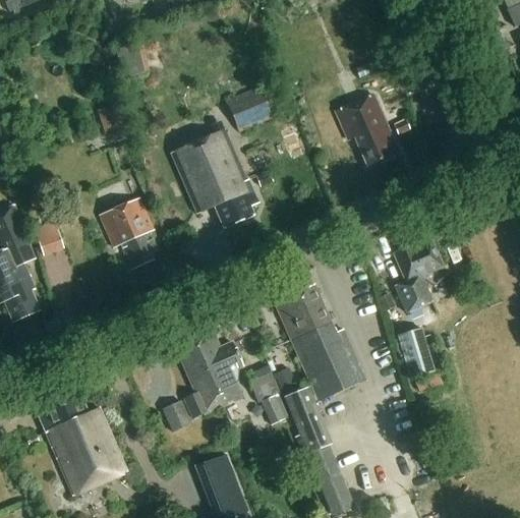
[(7,0),(10,5),(12,10),(25,3),(27,6),(40,0),(7,0)]
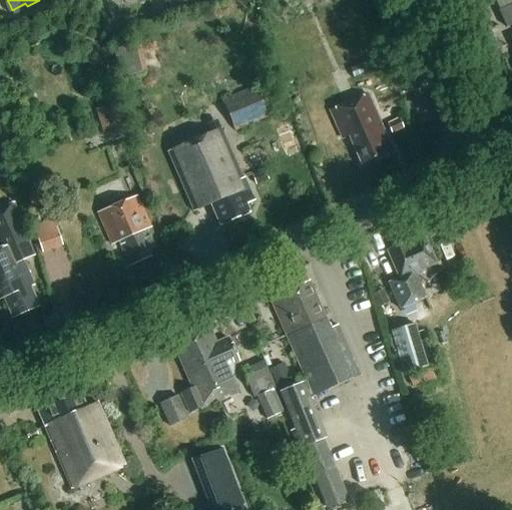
[(169,0),(166,1),(168,8),(181,3),(179,0),(169,0)]
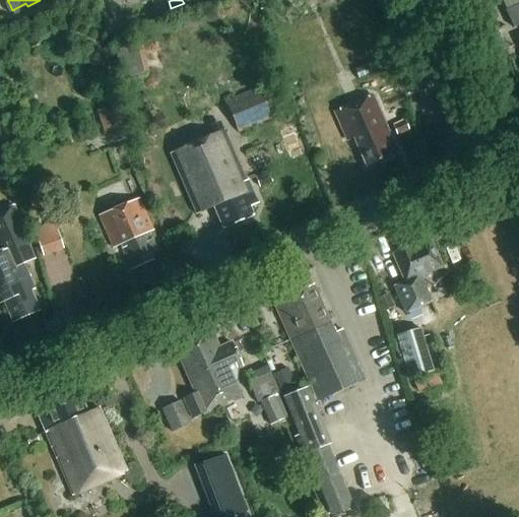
[(503,0),(514,24),(518,22),(518,36),(518,0),(503,0)]
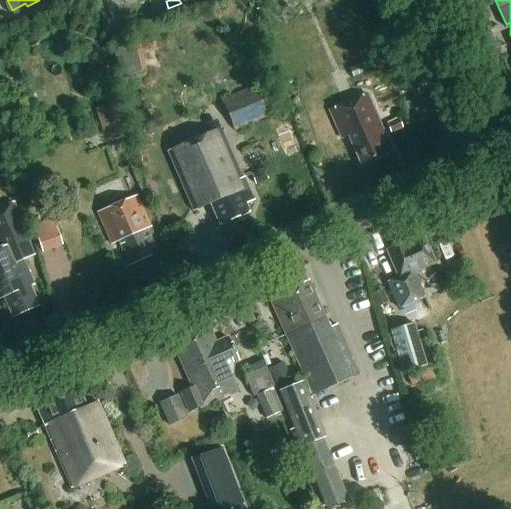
[(122,72),(147,69),(144,37),(119,39),(122,72)]
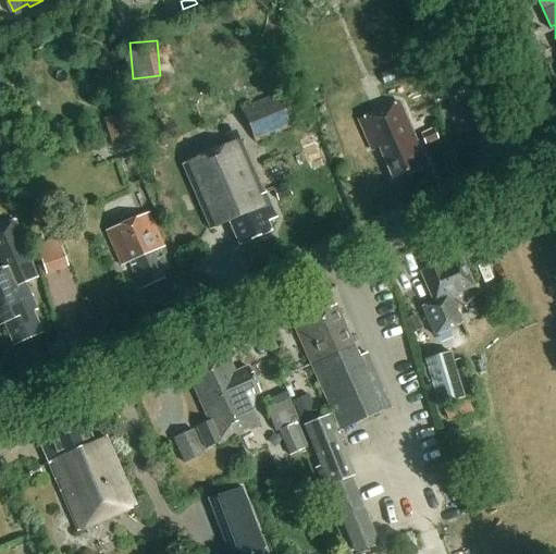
[(293,124),(279,90),(242,106),(257,140),(293,124)]
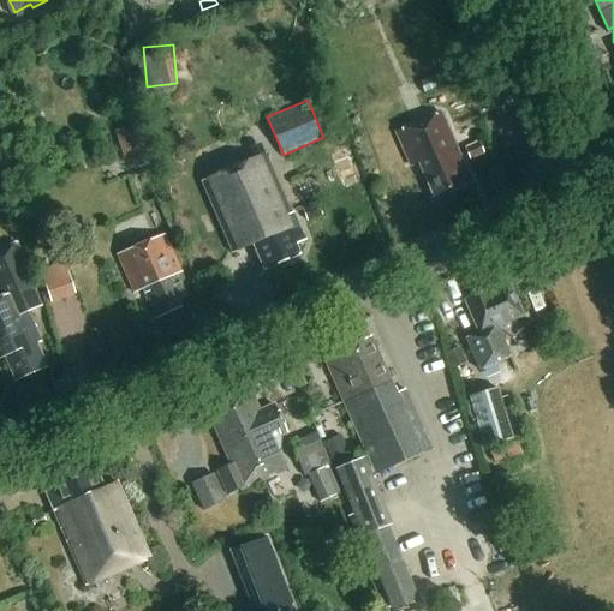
[(435,195),(471,178),(441,111),(397,131),(412,163),(419,160),(435,195)]
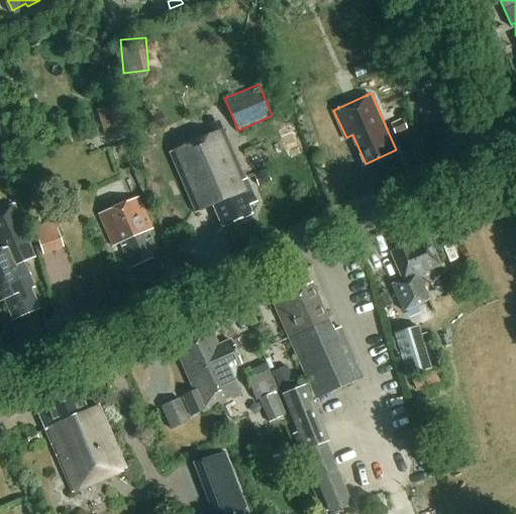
[(122,100),(97,108),(105,132),(130,124),(122,100)]
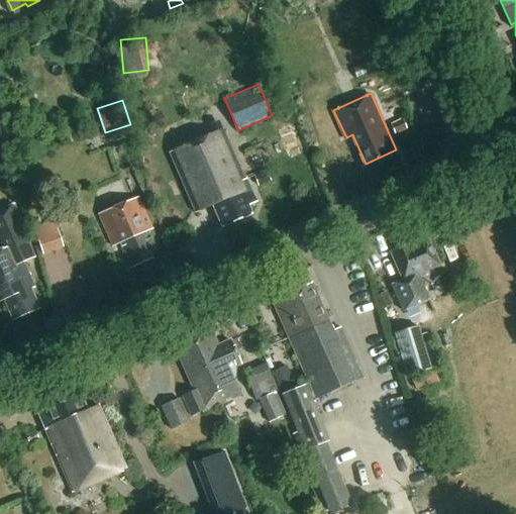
[(408,127),(403,116),(391,121),(396,132),(408,127)]
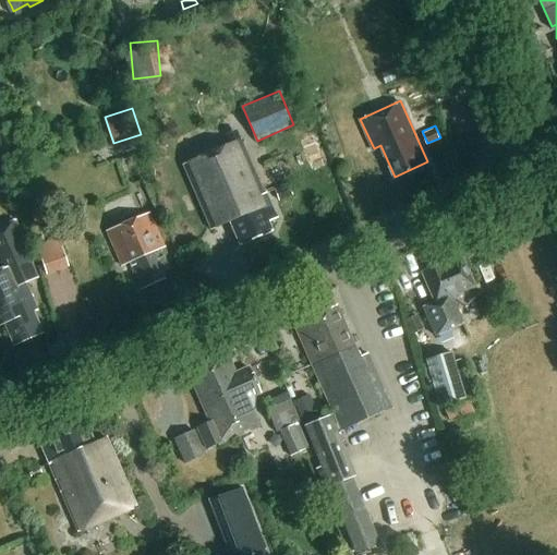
[(268,225),(279,220),(270,201),(268,202),(243,143),(186,168),(215,232),(233,225),(243,249),(273,236),(268,225)]
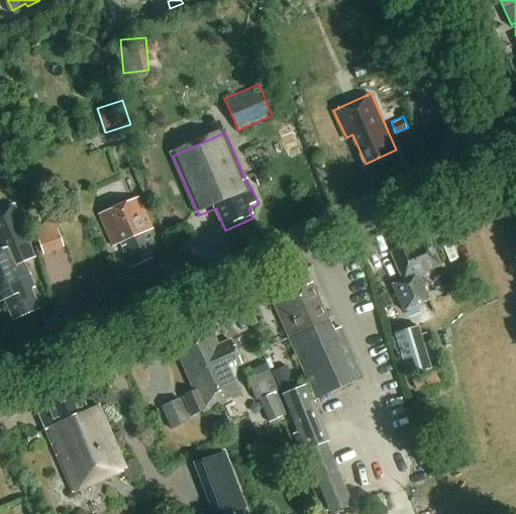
[(259,184),(271,179),(267,169),(254,174),(259,184)]
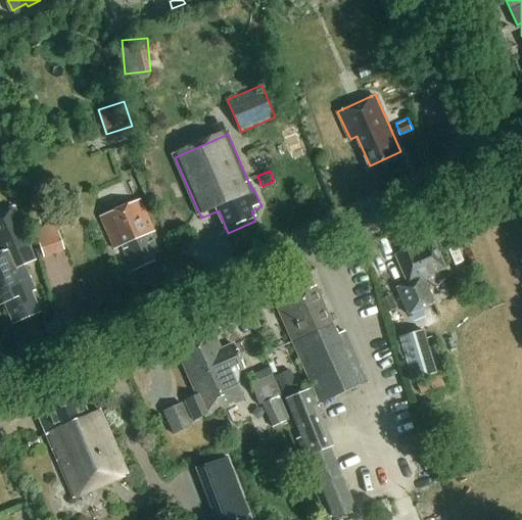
[(153,257),(161,253),(155,241),(160,239),(143,200),(102,219),(116,251),(124,248),(135,275),(156,266),(153,257)]
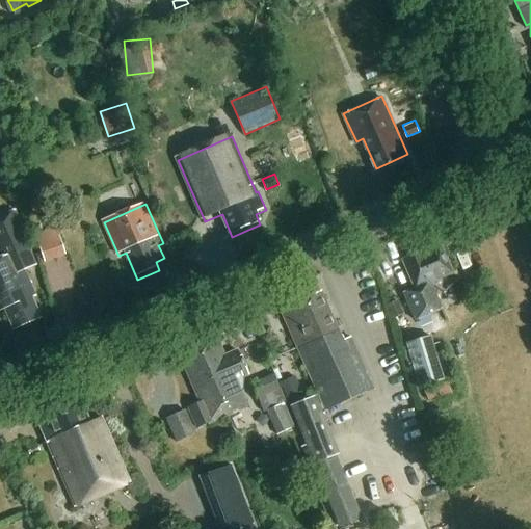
[(0,250),(2,255),(0,256),(0,305),(3,303),(14,326),(42,314),(33,294),(36,293),(25,267),(36,262),(24,234),(28,233),(16,206),(0,213),(0,250)]
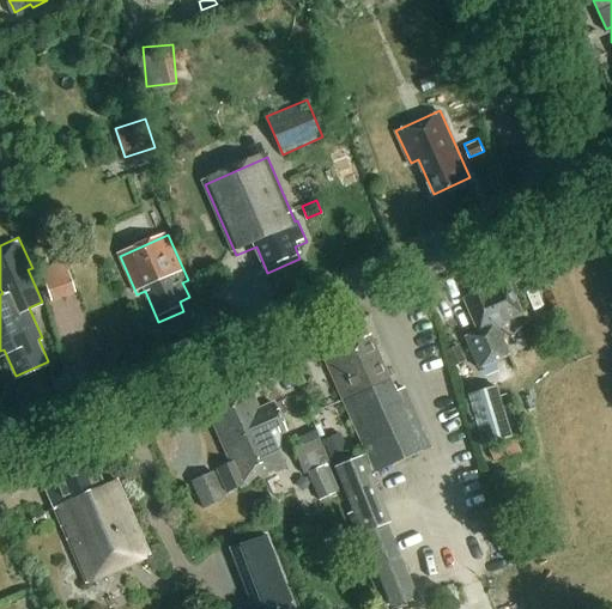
[(65,259),(42,267),(53,300),(77,292),(65,259)]
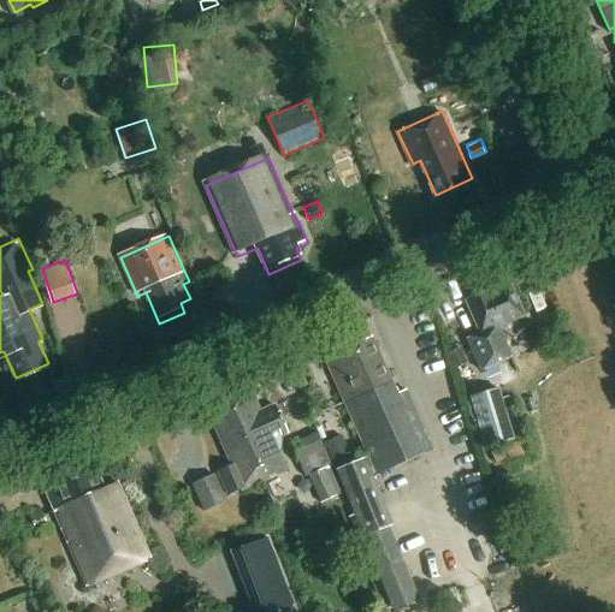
[(515,364),(512,356),(498,325),(522,314),(509,283),(495,290),(494,287),(467,299),(482,331),(467,337),(482,369),(492,364),(496,374),(515,364)]
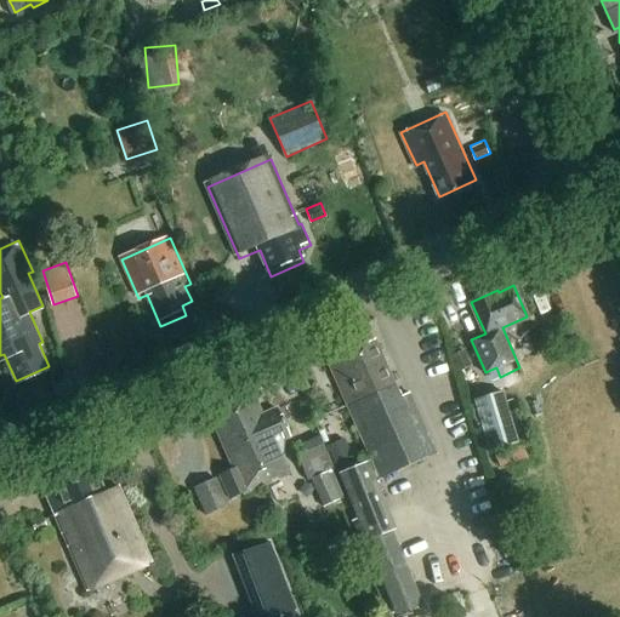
[(375,343),(329,364),(379,470),(374,472),(369,462),(341,474),(399,609),(422,598),(394,532),(398,530),(376,478),(434,451),(409,396),(402,400),(375,343)]
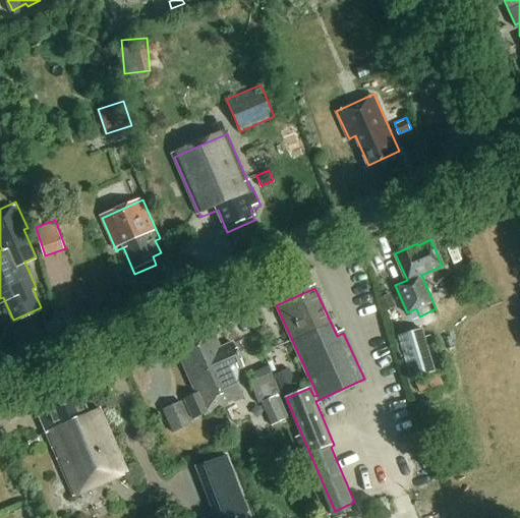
[(422,327),(397,334),(411,379),(416,377),(419,390),(440,384),(422,327)]
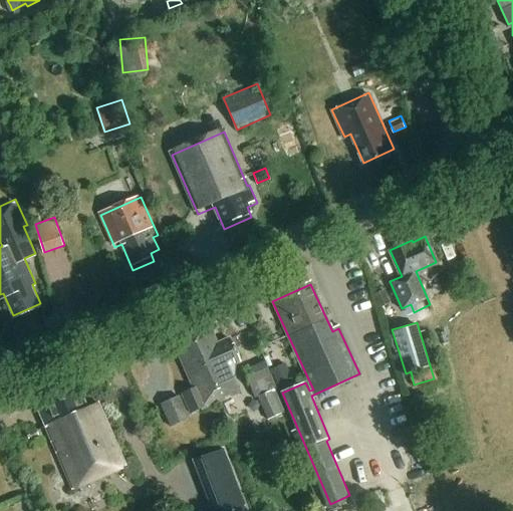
[(240,394),(228,368),(241,362),(229,336),(217,342),(210,327),(189,336),(201,365),(205,365),(221,402),(240,394)]
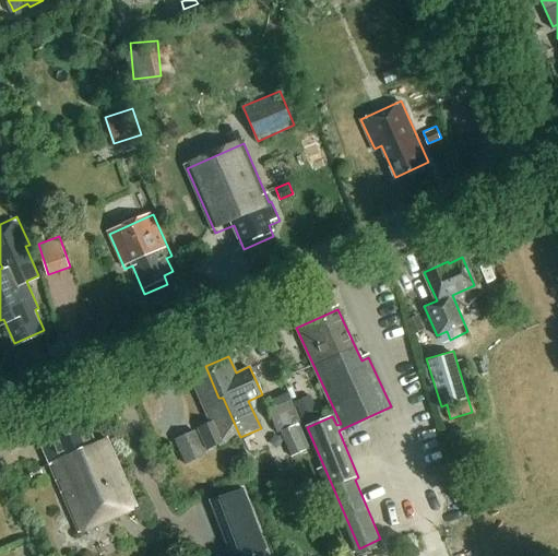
[(218,398),(205,366),(188,375),(209,421),(208,421),(210,425),(198,430),(208,451),(220,446),(221,447),(240,437),(223,398),(218,398)]
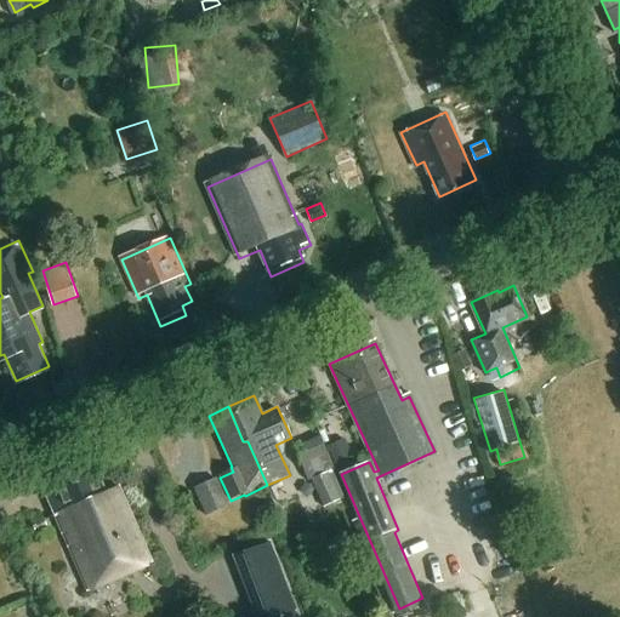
[(345,495),(318,428),(293,439),(308,478),(312,476),(319,493),(314,495),(318,506),(345,495)]
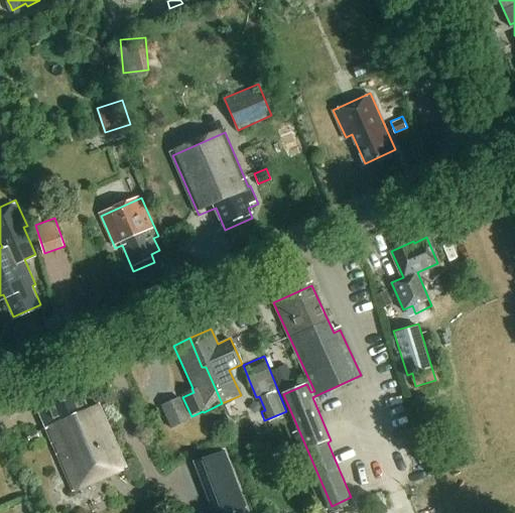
[(287,362),(272,369),(282,391),(297,384),(287,362)]
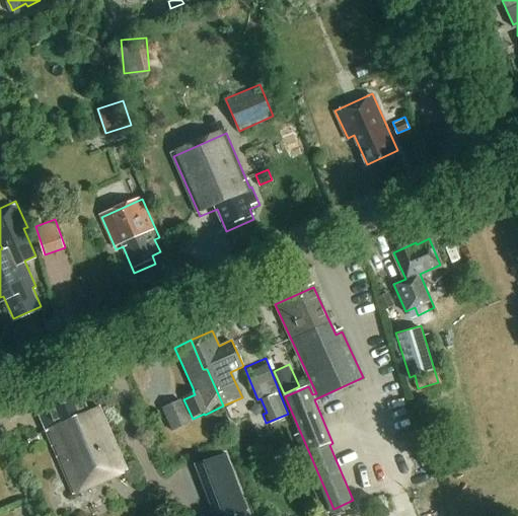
[(191,421),(176,387),(164,393),(168,403),(162,406),(172,429),(191,421)]
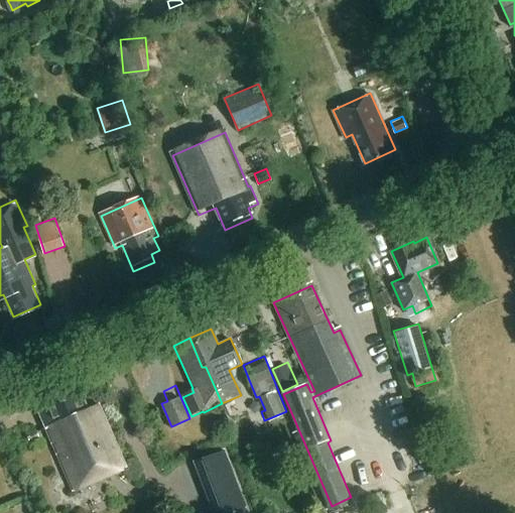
[(74,490),(127,466),(99,404),(86,410),(75,387),(36,404),(74,490)]
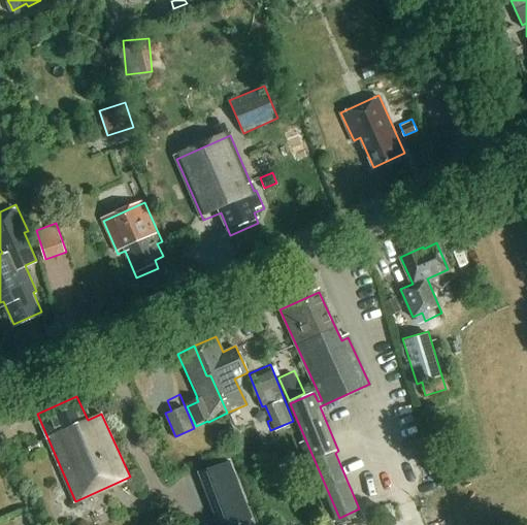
[(36,437),(27,441),(31,452),(41,448),(36,437)]
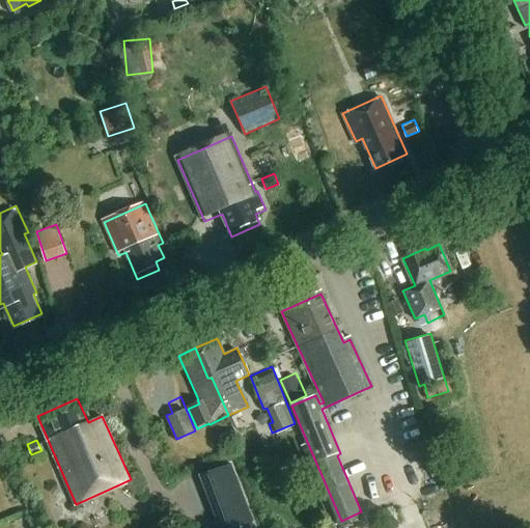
[(214,491),(223,527),(245,527),(257,525),(240,461),(202,471),(205,483),(194,487),(196,496),(214,491)]
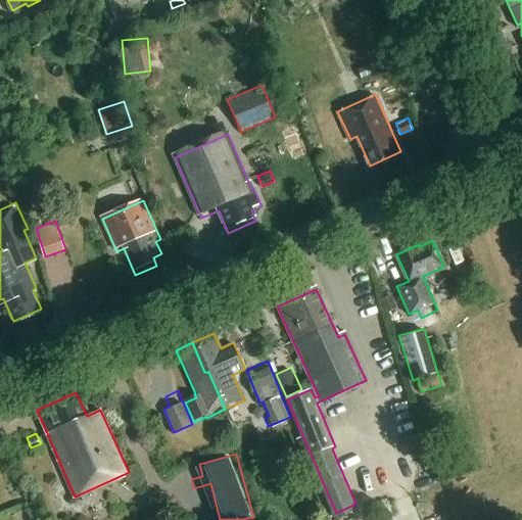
All buildings are outlined.
